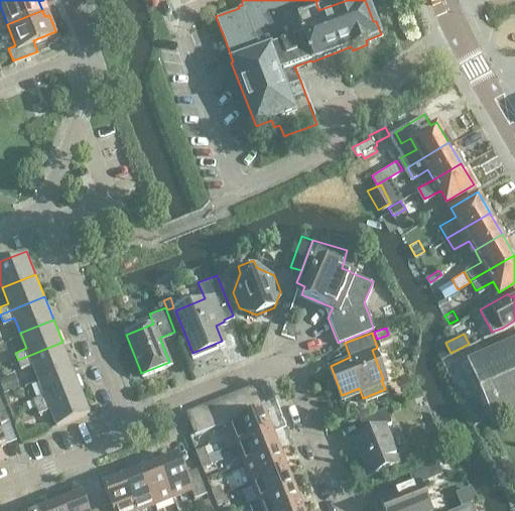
[(514,336),(467,359),(493,415),(514,404),(514,336)]
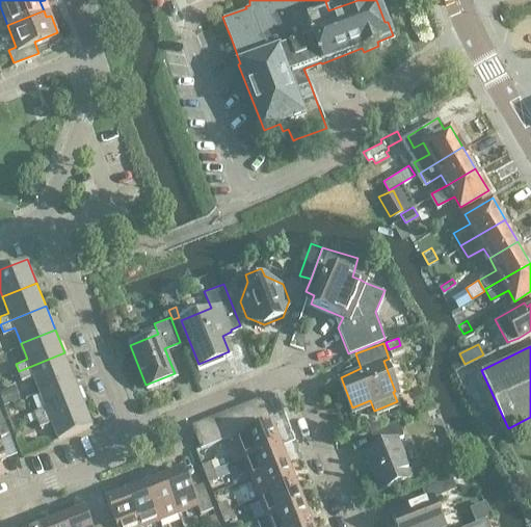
[(19,371),(22,377),(32,373),(40,389),(73,375),(64,352),(19,371)]
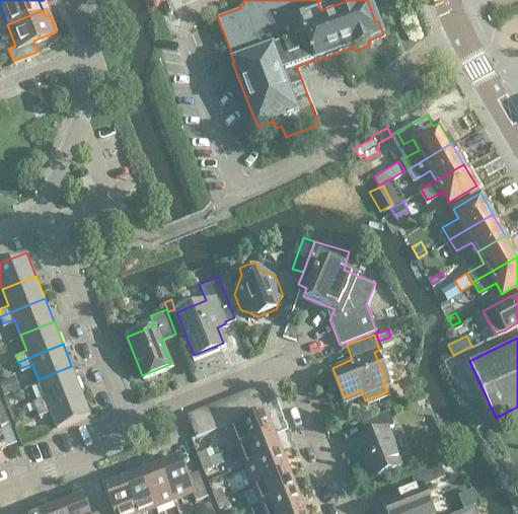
[(71,366),(39,379),(45,394),(33,399),(35,407),(80,389),(71,366)]
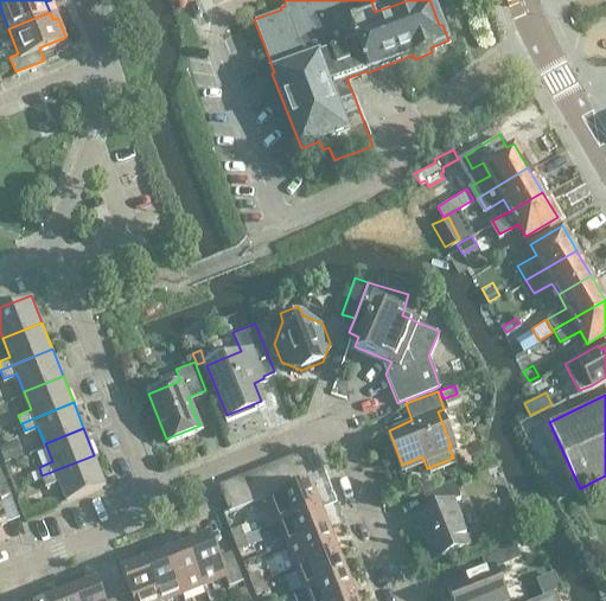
[(16,438),(0,443),(0,448),(5,460),(21,453),(16,438)]
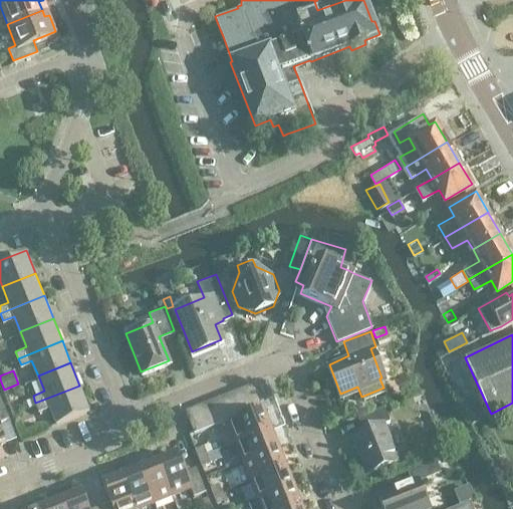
[(249,408),(260,404),(251,380),(240,385),(249,408)]
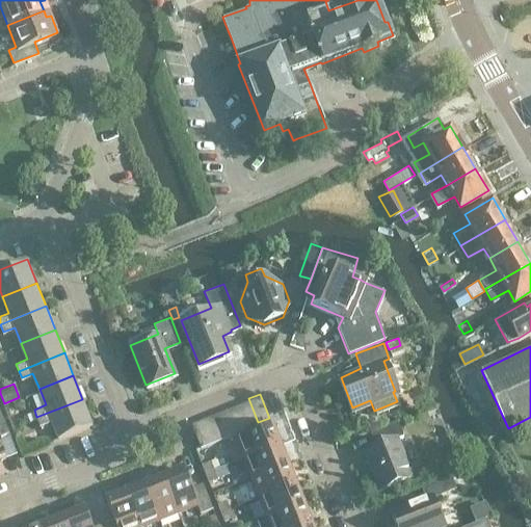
[(258,422),(248,398),(237,403),(246,427),(258,422)]
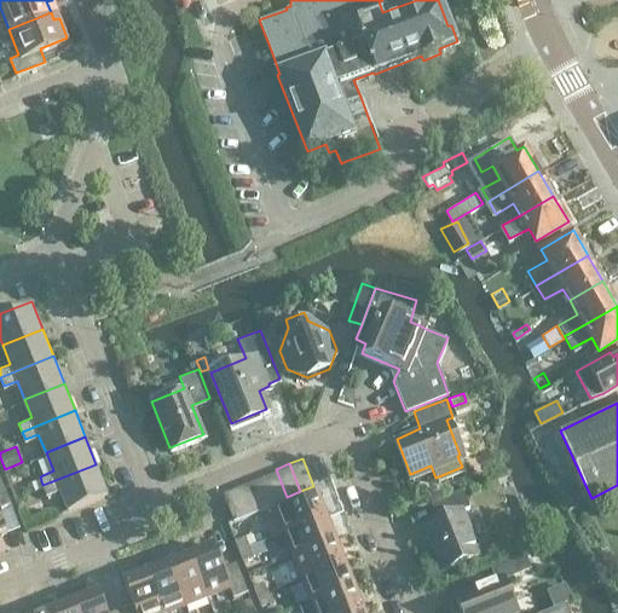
[(96,464),(42,485),(46,493),(59,489),(67,508),(108,492),(96,464)]
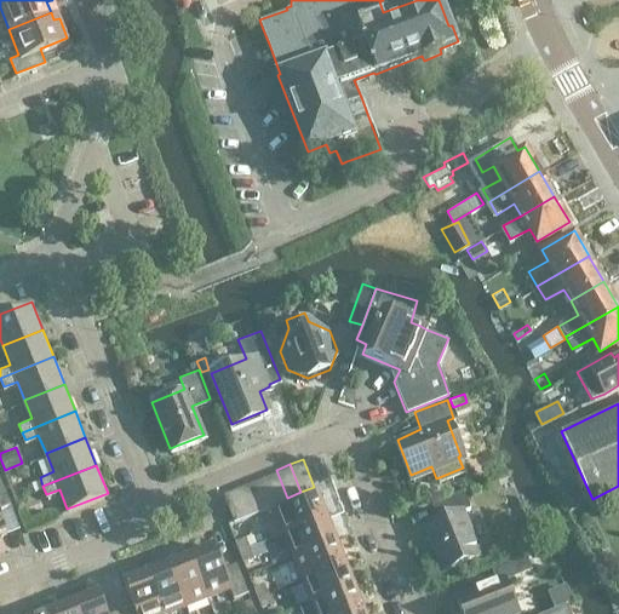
[(287,498),(276,470),(263,475),(273,503),(287,498)]
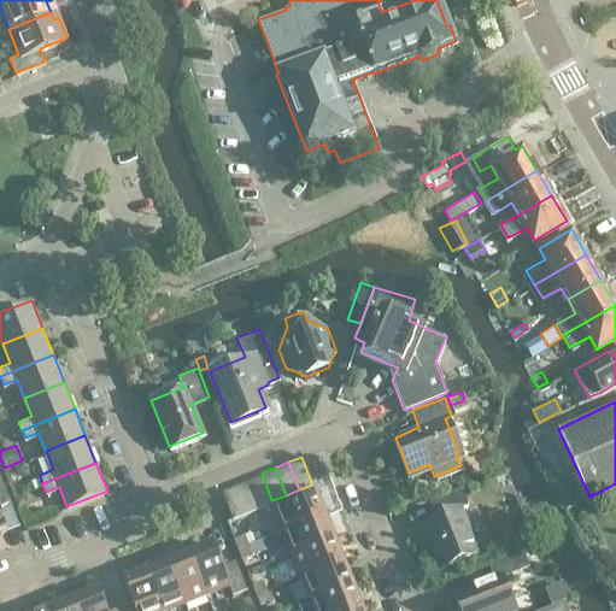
[(271,500),(262,473),(247,479),(258,506),(271,500)]
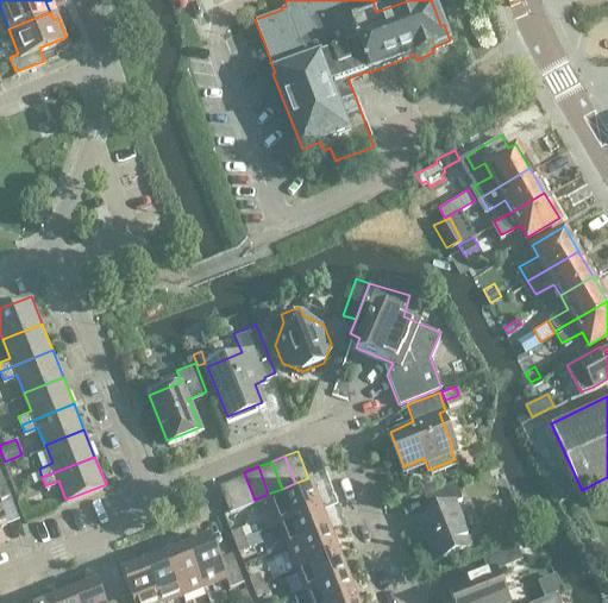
[(0,497),(10,494),(10,492),(0,469),(0,522),(6,520),(0,504),(0,497)]
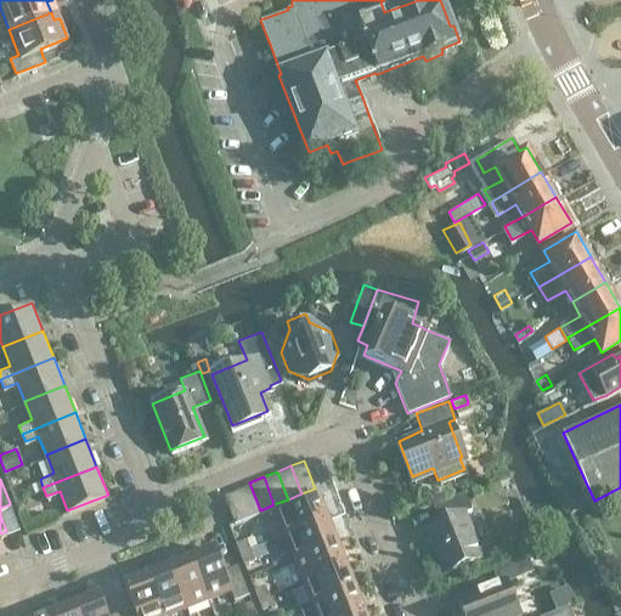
[(40,479),(32,482),(35,491),(43,487),(40,479)]
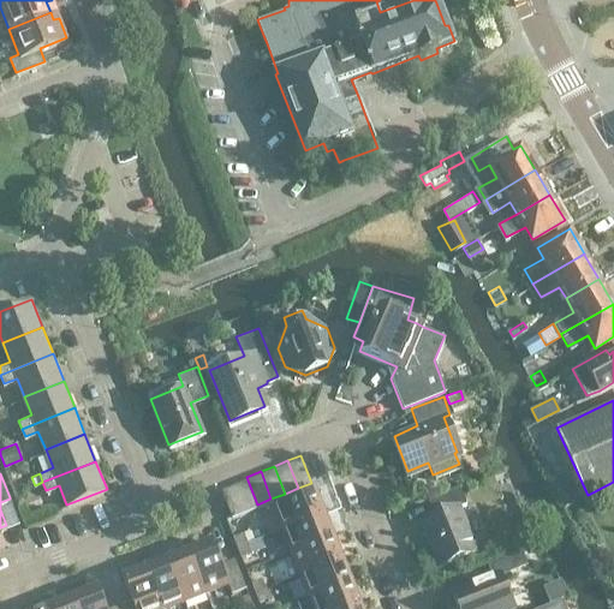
[(233,482),(244,509),(257,505),(246,477),(233,482)]
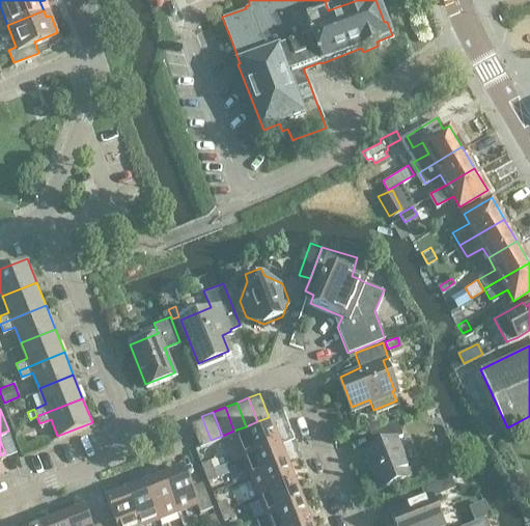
[(190,421),(199,444),(211,440),(201,416),(190,421)]
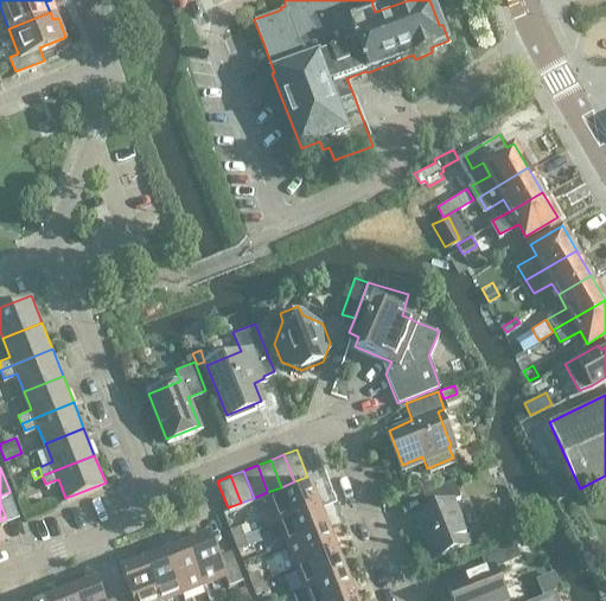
[(437,557),(470,542),(452,498),(460,494),(453,478),(422,491),(429,507),(418,512),(437,557)]
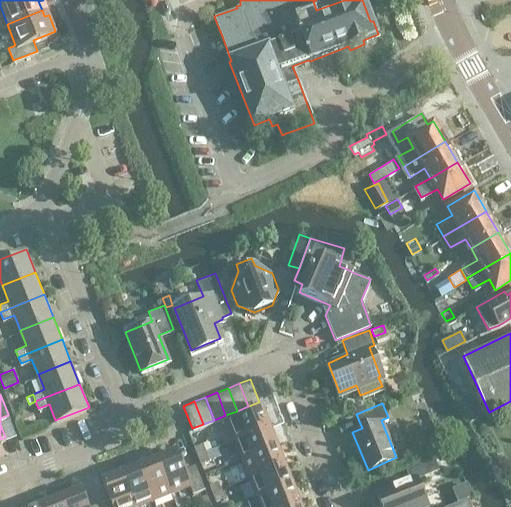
[(233,439),(269,425),(261,405),(225,419),(233,439)]
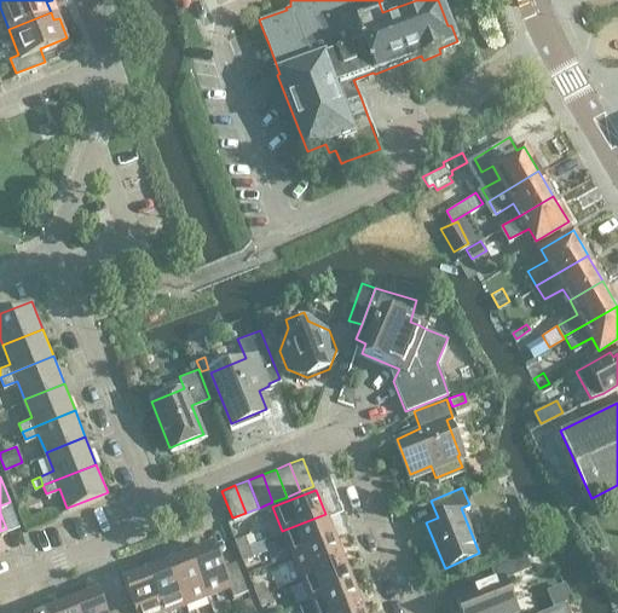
[(325,514),(282,531),(292,554),(334,537),(325,514)]
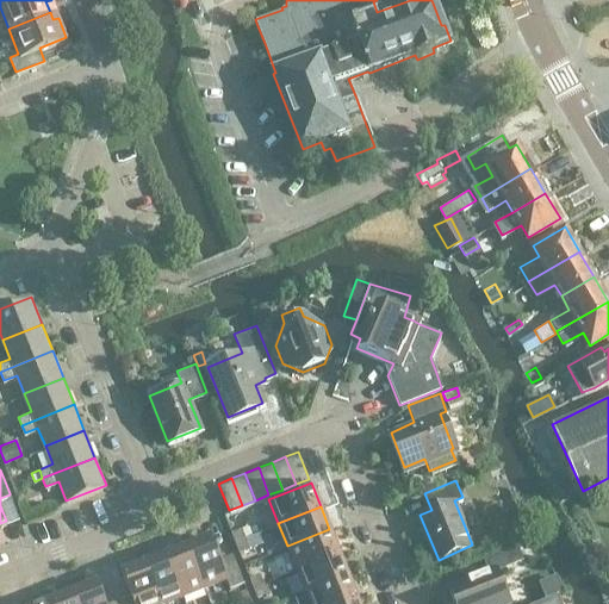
[(241,527),(244,536),(252,534),(248,524),(241,527)]
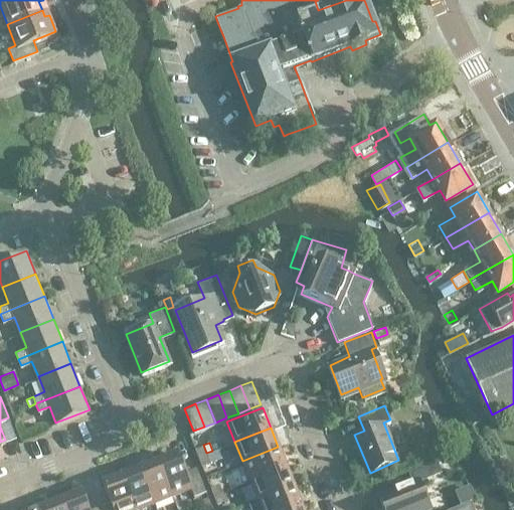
[(206,453),(203,444),(195,448),(198,456),(206,453)]
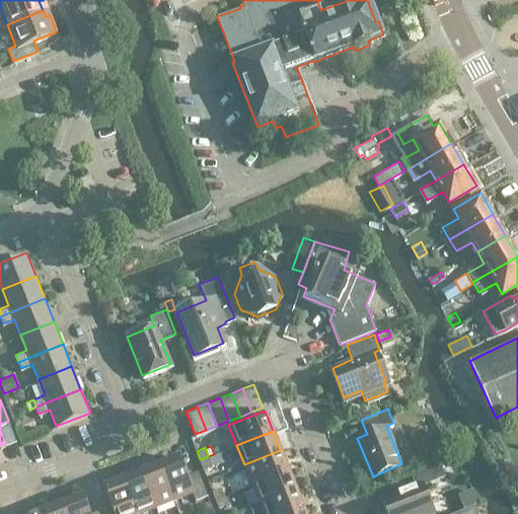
[(280,450),(244,464),(252,484),(287,469),(280,450)]
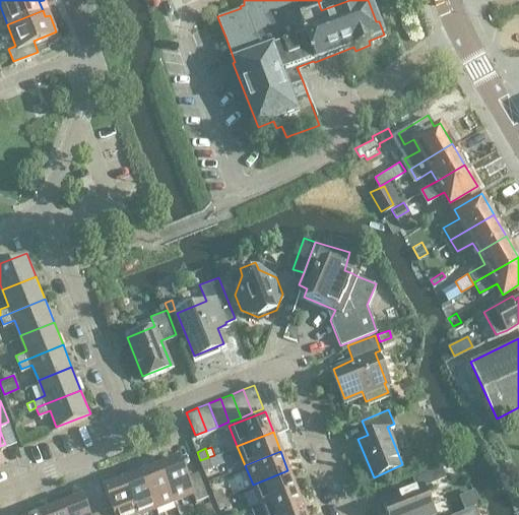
[(179,456),(159,463),(175,499),(192,492),(196,499),(207,495),(197,470),(187,474),(179,456)]
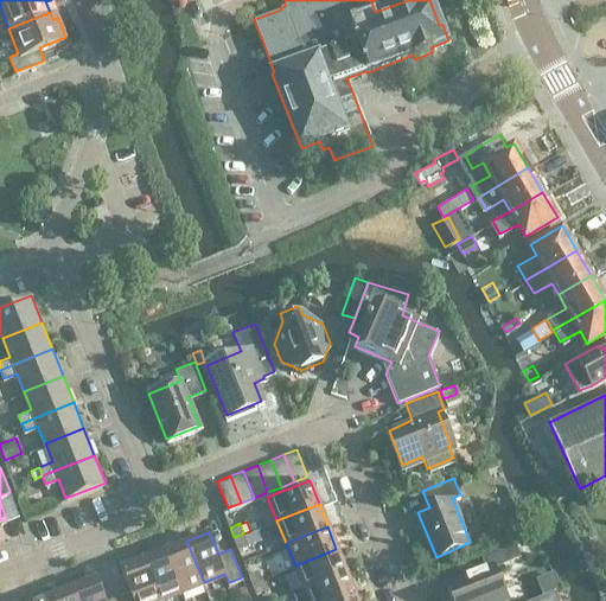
[(243,534),(234,537),(237,547),(247,542),(243,534)]
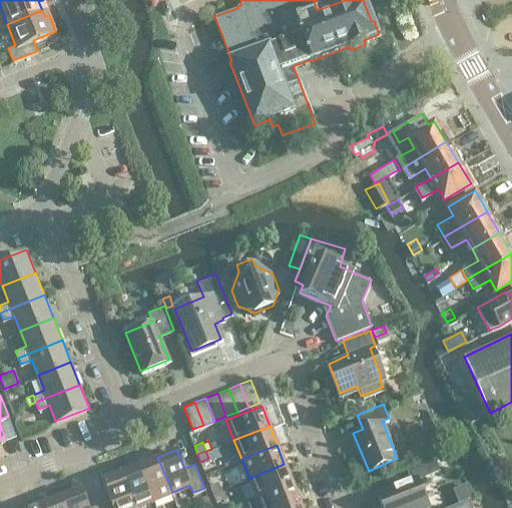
[(377,494),(382,507),(417,507),(427,504),(417,478),(439,469),(434,456),(405,467),(410,480),(377,494)]
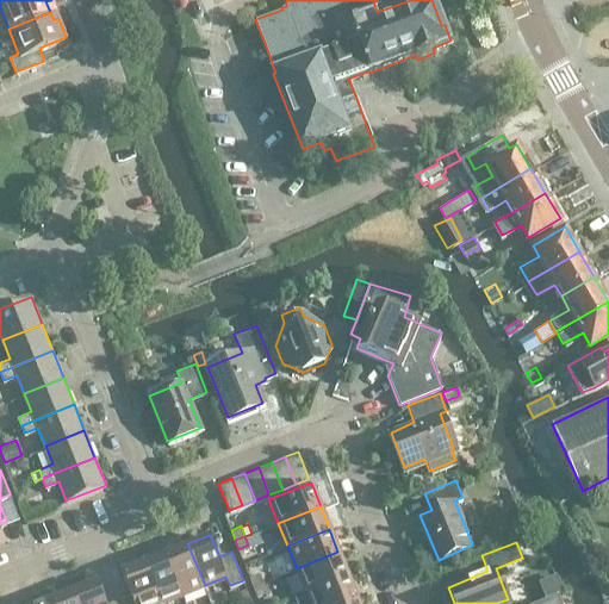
[(187,543),(166,553),(182,595),(205,585),(187,543)]
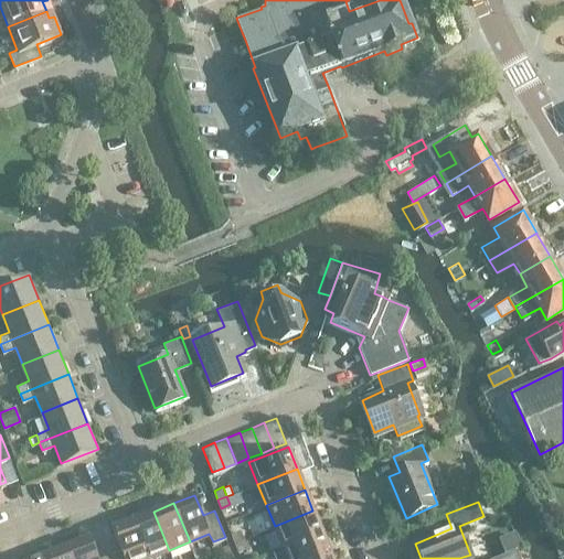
[(312,511),(275,526),(283,547),(321,531),(312,511)]
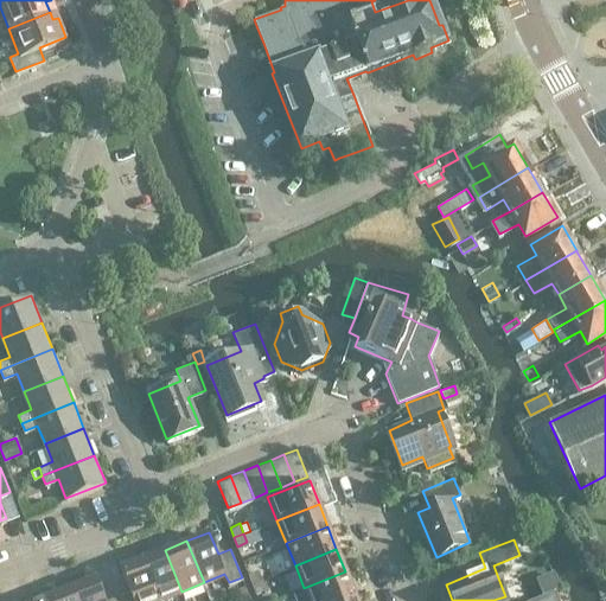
[(165,550),(142,558),(159,600),(182,592),(165,550)]
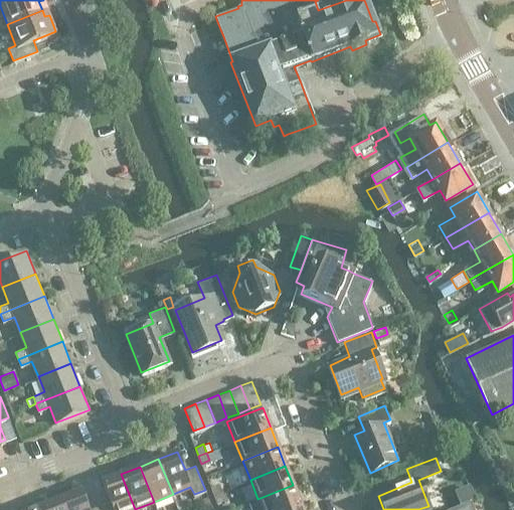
[(109,500),(99,504),(101,509),(135,509),(121,474),(102,482),(109,500)]
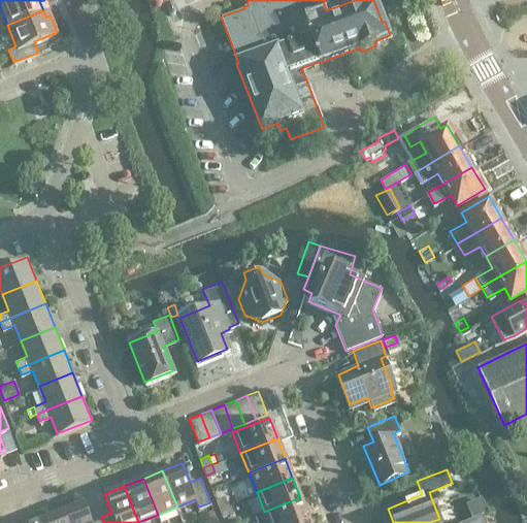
[(224,495),(216,499),(218,507),(227,503),(224,495)]
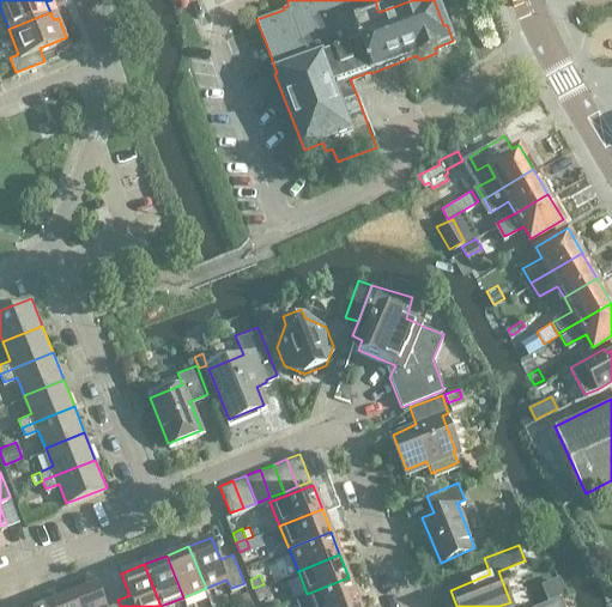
[(349,577),(307,594),(294,599),(297,606),(338,606),(357,600),(349,577)]
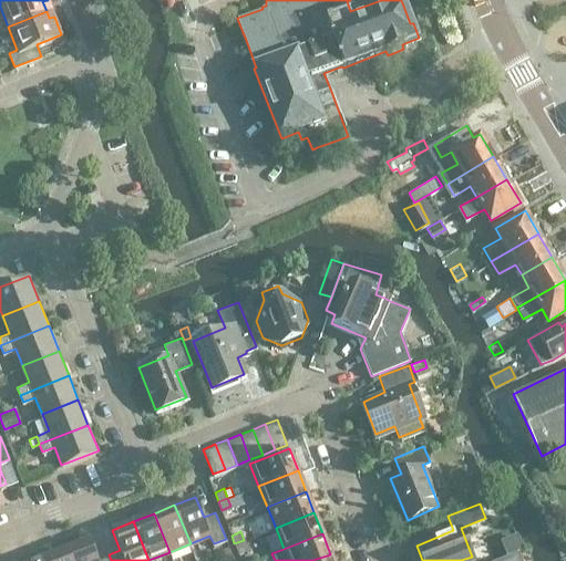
[(90,539),(67,548),(72,560),(111,560),(109,554),(98,559),(90,539)]
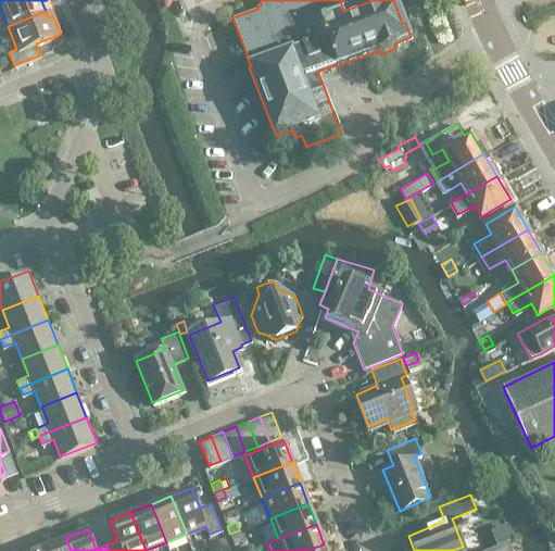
[(239,530),(229,534),(234,545),(243,540),(239,530)]
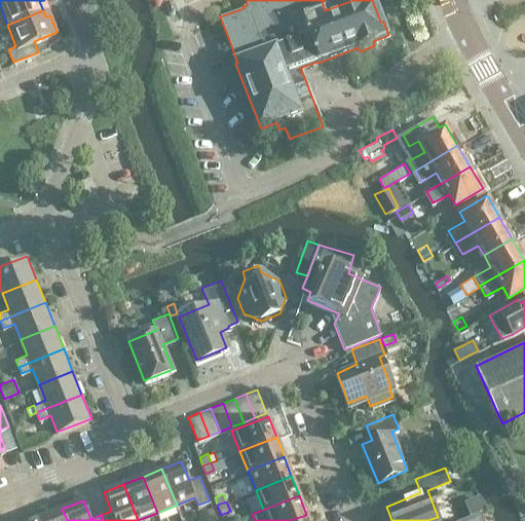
[(62,510),(43,516),(45,520),(67,520),(62,509),(62,510)]
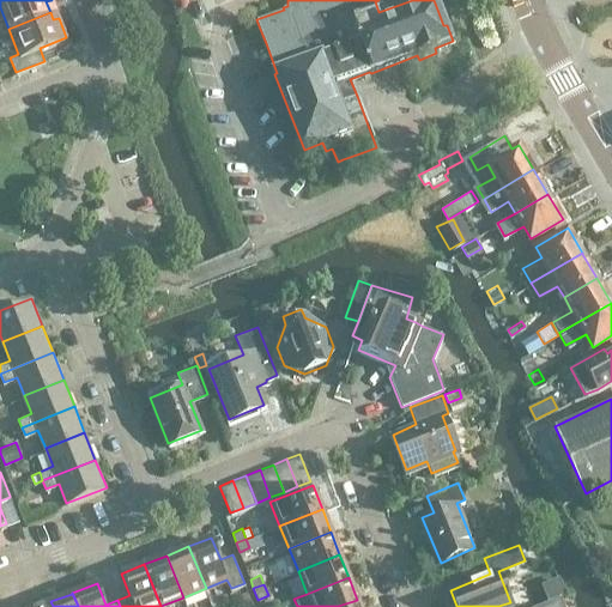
[(564,606),(559,595),(546,600),(549,606),(564,606)]
